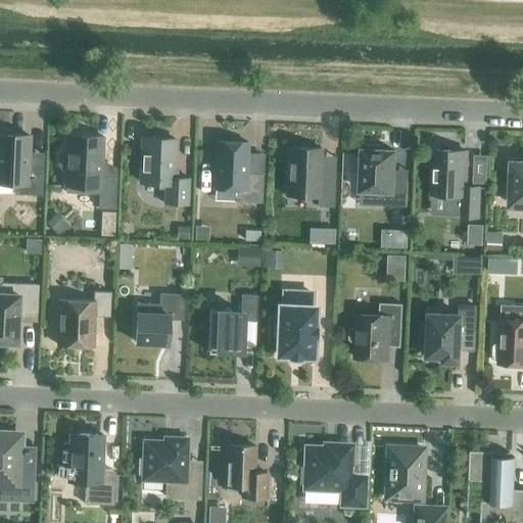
[(32,156),(29,153),(30,136),(0,134),(0,183),(15,184),(14,193),(41,194),(43,164),(31,163),(32,156)]
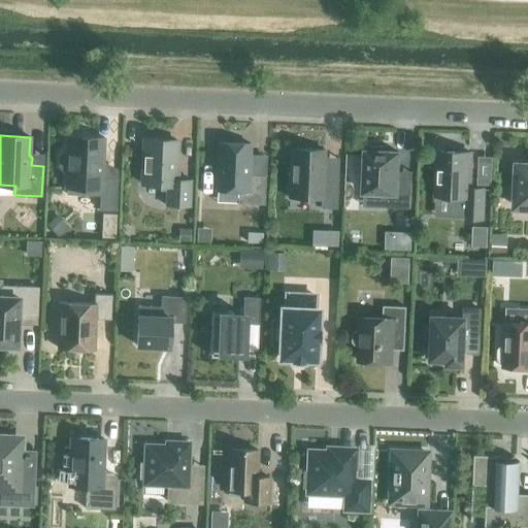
[(117,177),(102,176),(104,138),(67,136),(66,153),(62,153),(59,155),(58,167),(61,170),(65,170),(64,188),(66,188),(66,194),(100,195),(99,209),(116,210),(117,177)]
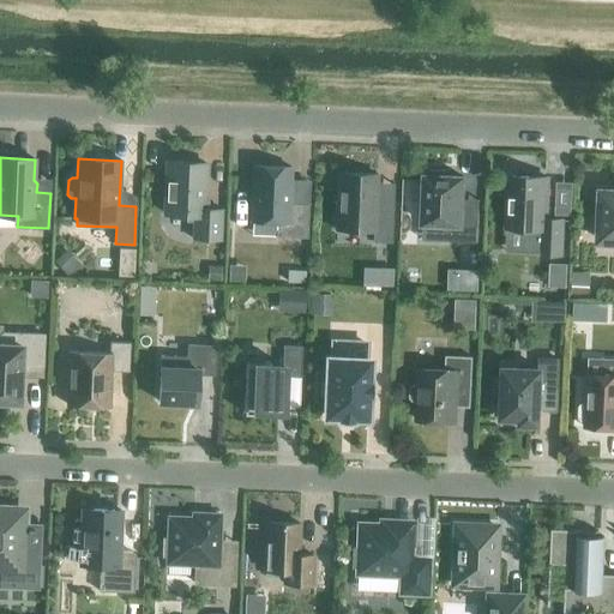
[(208,202),(204,200),(205,163),(167,162),(166,215),(187,215),(187,221),(192,221),(192,239),(221,240),(222,210),(208,209),(208,202)]
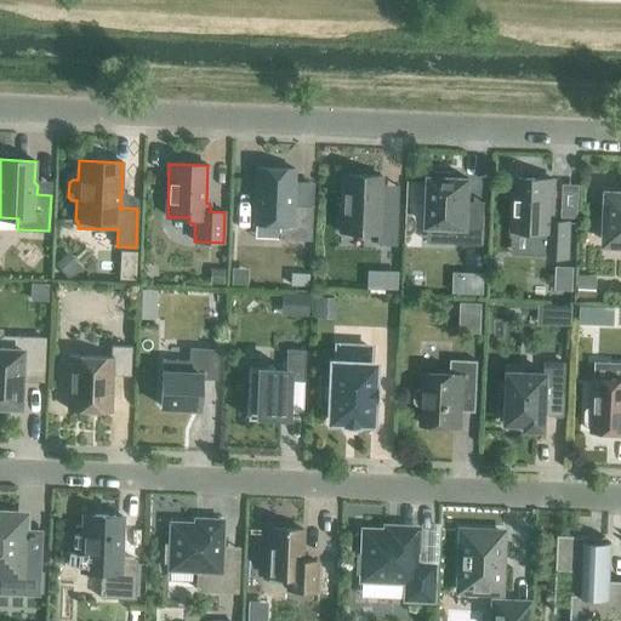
[(312,206),(292,205),(294,169),(256,167),(254,223),(280,224),(279,239),(311,241),(312,206)]
